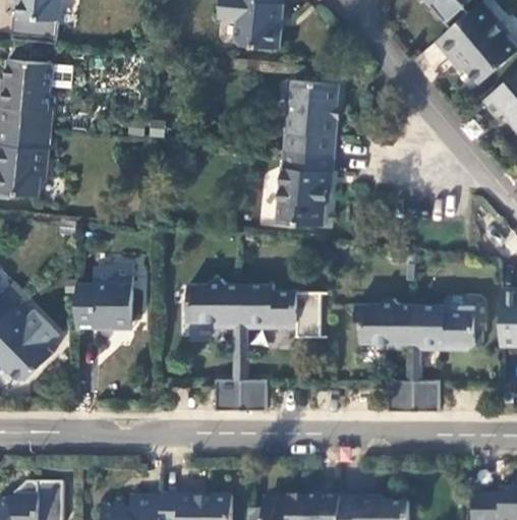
[(16,0),(16,17),(13,17),(12,35),(55,40),(58,0),(16,0)]
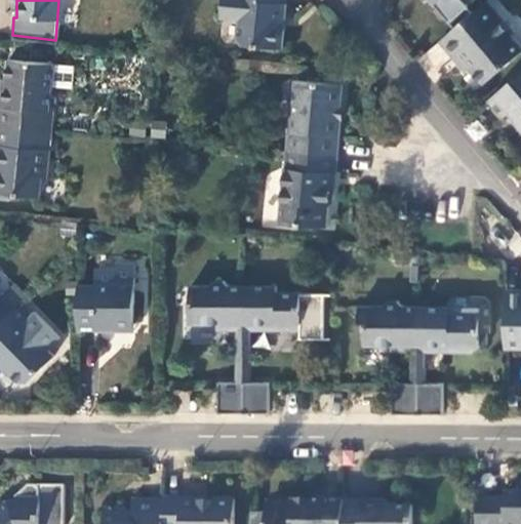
[(283,0),(219,0),(218,18),(231,19),(236,26),(235,41),(239,46),(282,49),(283,27),(278,26),(280,5),(283,5),(283,0)]
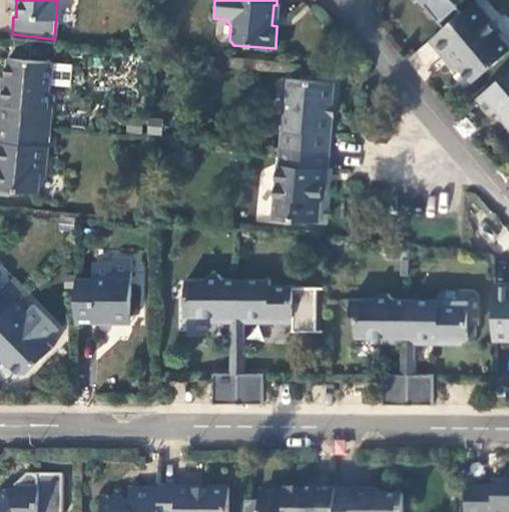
[(474,1),(426,42),(442,60),(446,57),(469,84),(508,50),(497,36),(500,33),(474,1)]
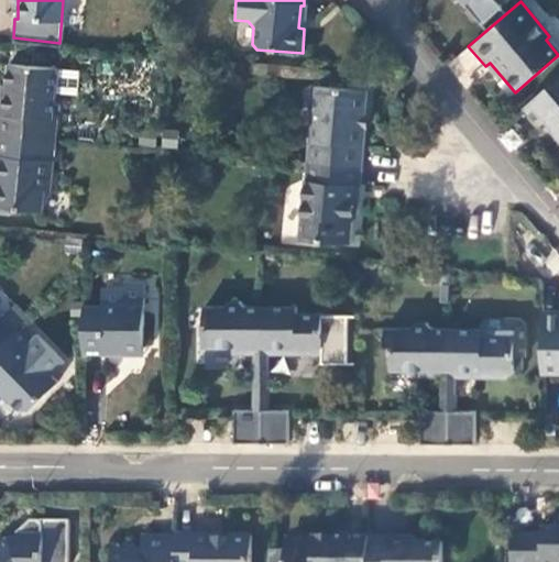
[(0,135),(53,141),(55,120),(51,119),(55,69),(6,65),(1,113),(0,113),(0,135)]
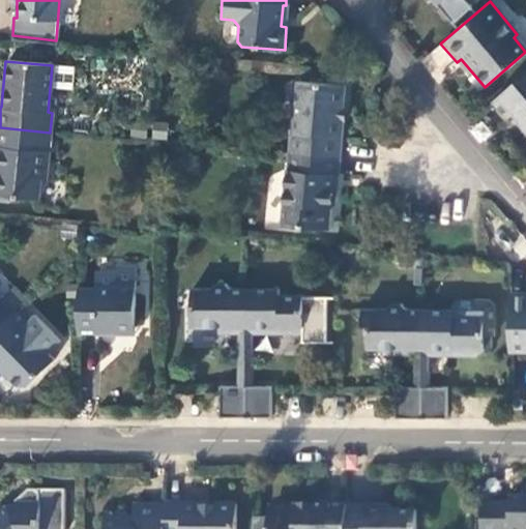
[(525,71),(491,101),(506,120),(512,115),(525,131),(525,71)]
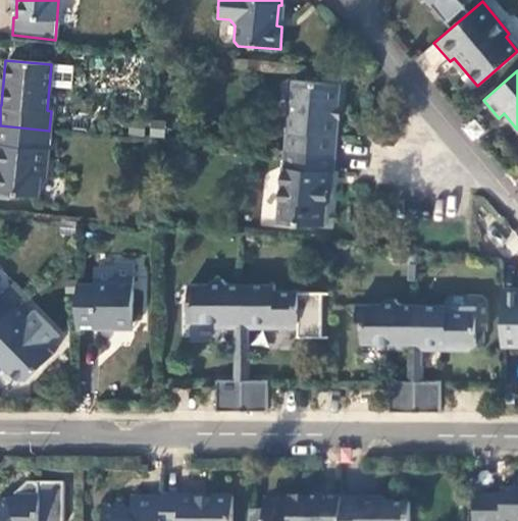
[(282,152),(333,156),(337,118),(332,118),(333,108),(335,108),(338,86),(292,81),(289,111),(286,114),(282,152)]
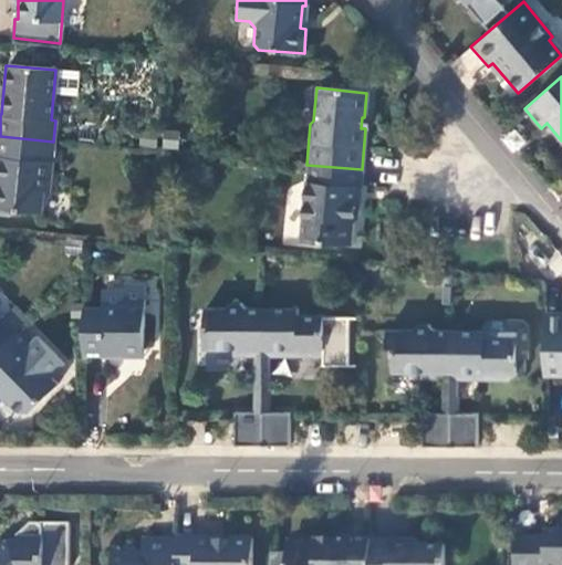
[(53,142),(0,136),(0,158),(0,215),(9,216),(14,211),(41,213),(43,192),(49,194),(53,142)]
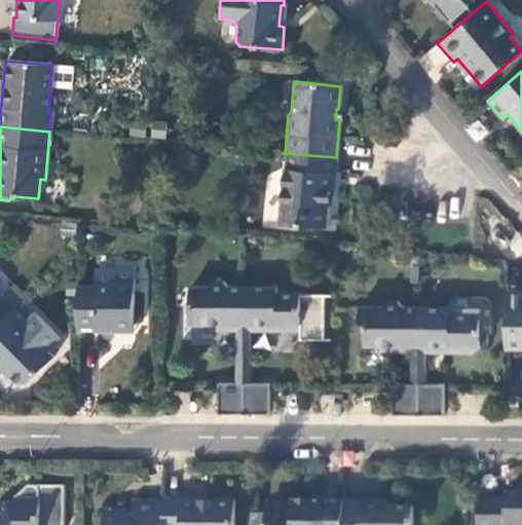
[(161,146),(151,145),(150,159),(160,160),(161,146)]
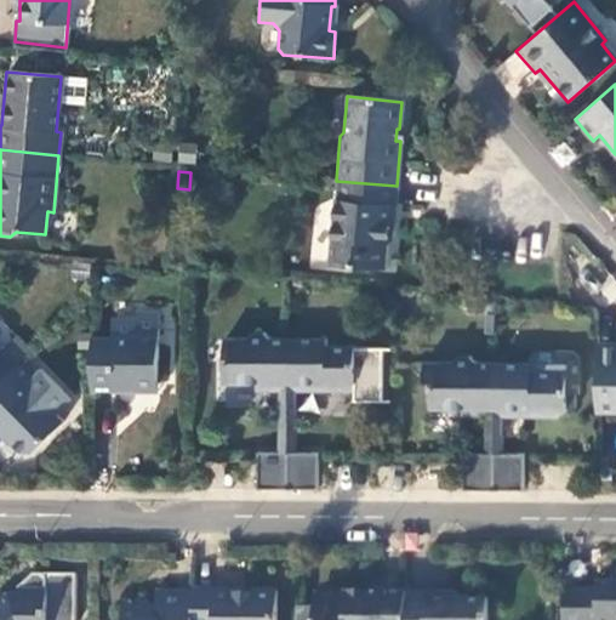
[(394,206),(397,186),(336,181),(328,265),(385,271),(386,245),(392,240),(393,220),(388,219),(389,206),(394,206)]
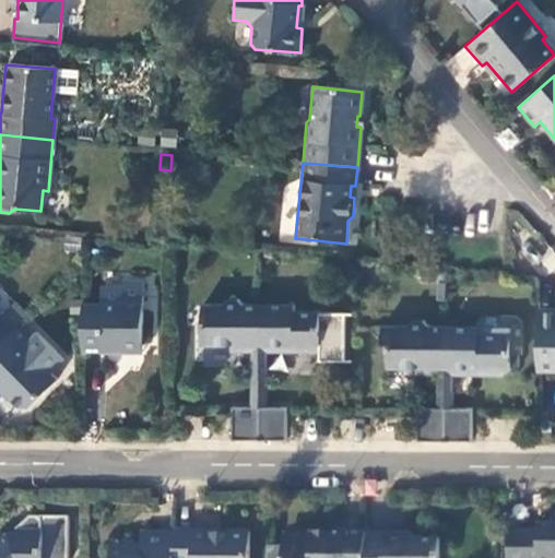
[(80,305),(80,353),(119,353),(124,343),(140,344),(140,298),(121,298),(122,305),(80,305)]
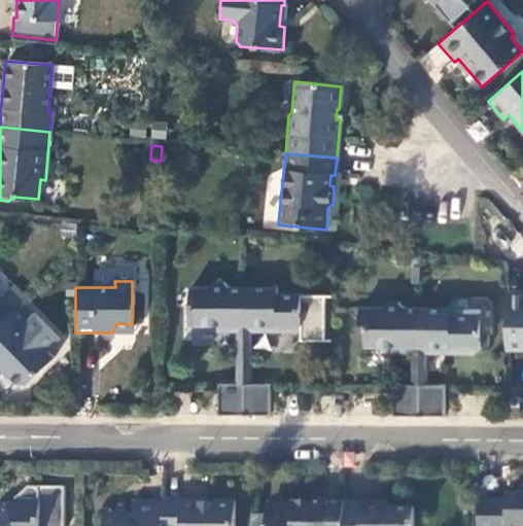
[(242,325),(243,288),(228,288),(221,283),(211,283),(207,288),(189,288),(188,325),(214,325),(242,325)]
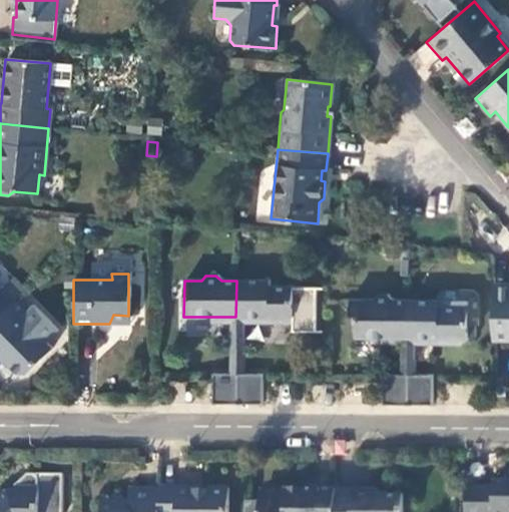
[(268,281),(236,281),(235,317),(266,318),(272,322),(292,322),(292,288),(268,287),(268,281)]
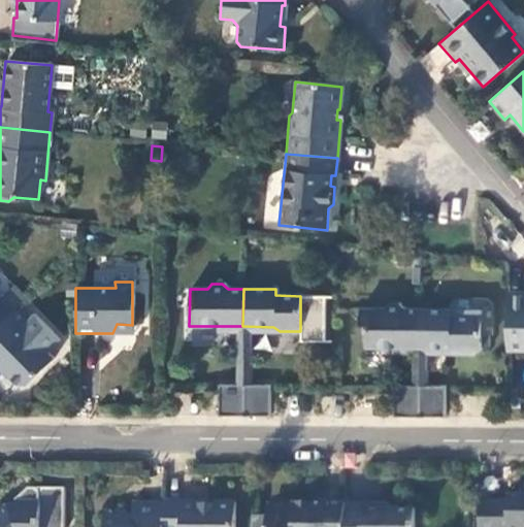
[(523,294),(505,294),(505,350),(523,349),(523,294)]
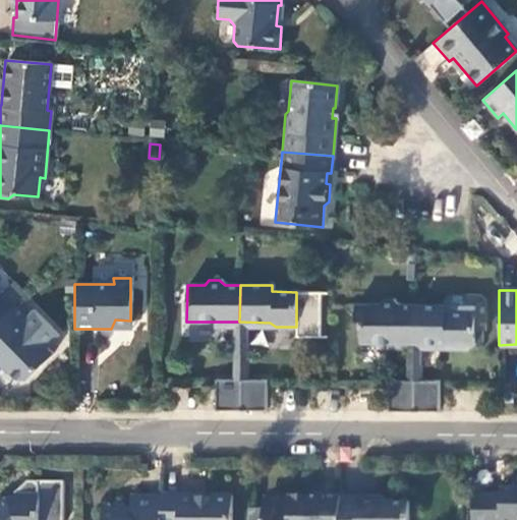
[(444,305),(413,305),(412,343),(444,344),(449,348),(468,349),(473,344),(473,331),(483,331),(484,301),(479,296),(449,296),(444,300),(444,305)]
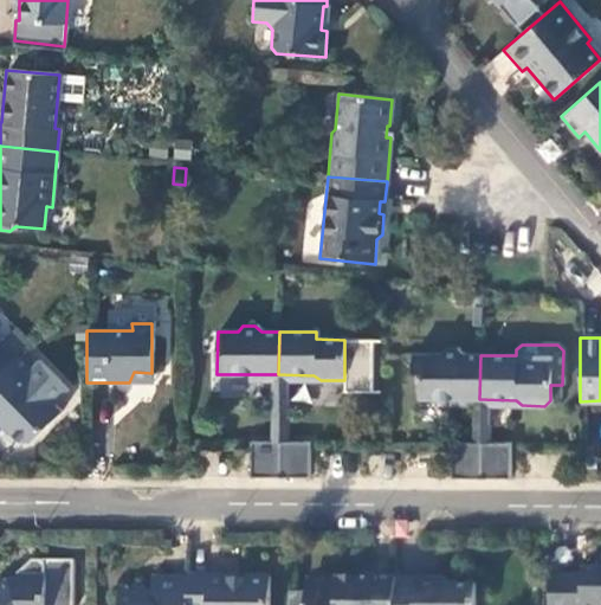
[(0,368),(11,359),(0,347),(0,368)]
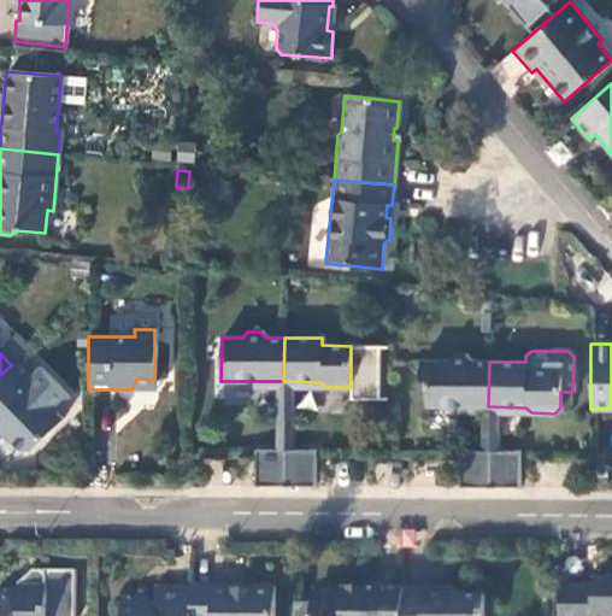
[(488,406),(489,362),(470,362),(465,356),(452,356),(446,362),(421,361),(419,377),(425,383),(425,404),(488,406)]
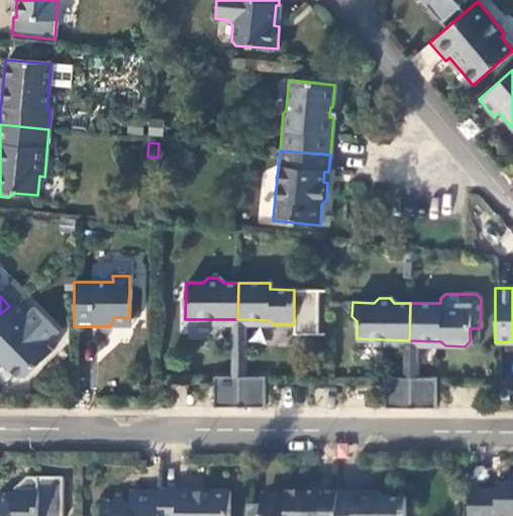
[(43,345),(56,334),(30,308),(23,314),(11,304),(9,306),(0,314),(0,362),(15,377),(23,377),(48,351),(43,345)]
